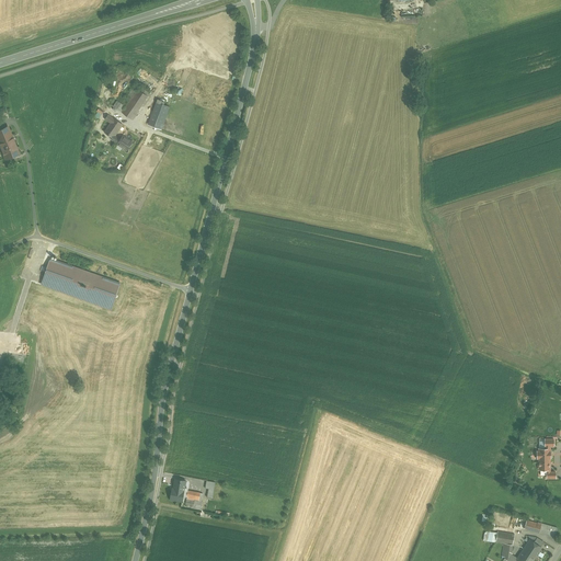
[(138,90),(123,113),(132,119),(141,105),(145,107),(150,99),(138,90)]
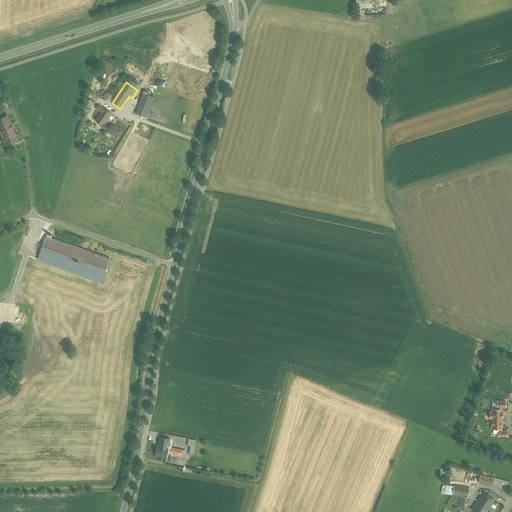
[(150,94),(144,91),(135,113),(147,118),(155,99),(149,96),(150,94)]
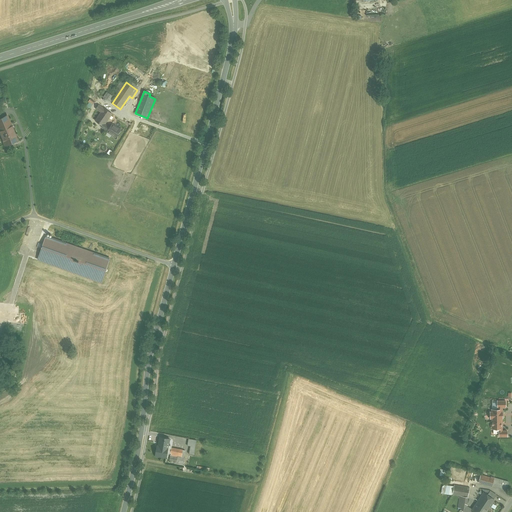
[(101,113),(96,121),(103,127),(105,124),(112,114),(104,108),(101,113)]
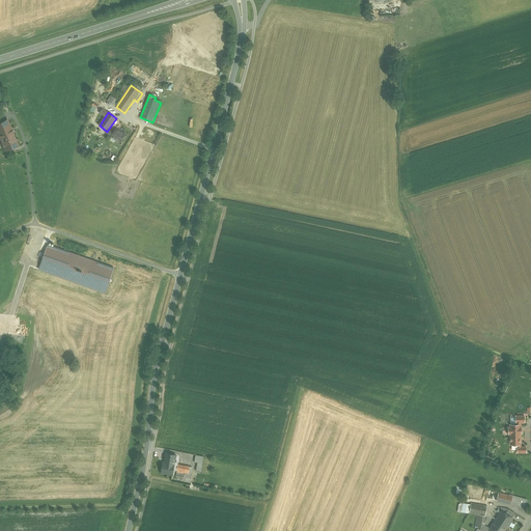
[(7,120),(0,123),(0,136),(11,131),(7,120)]
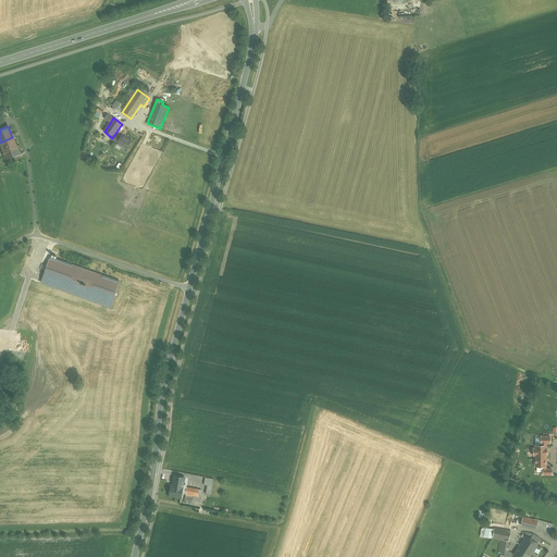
[(133,141),(123,135),(120,138),(114,135),(112,138),(112,139),(118,143),(116,144),(126,150),(133,141)]
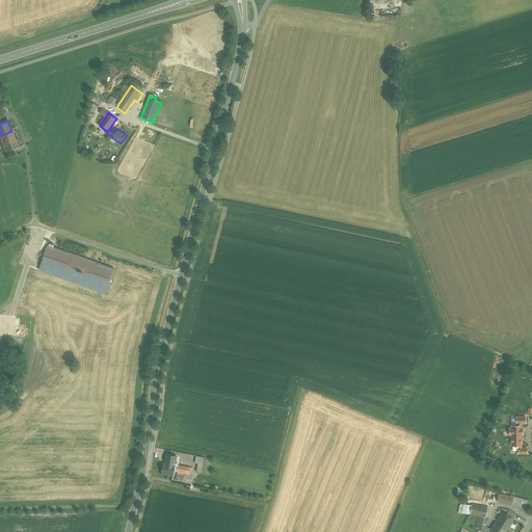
[(11,131),(0,136),(0,137),(0,139),(5,151),(18,145),(11,131)]
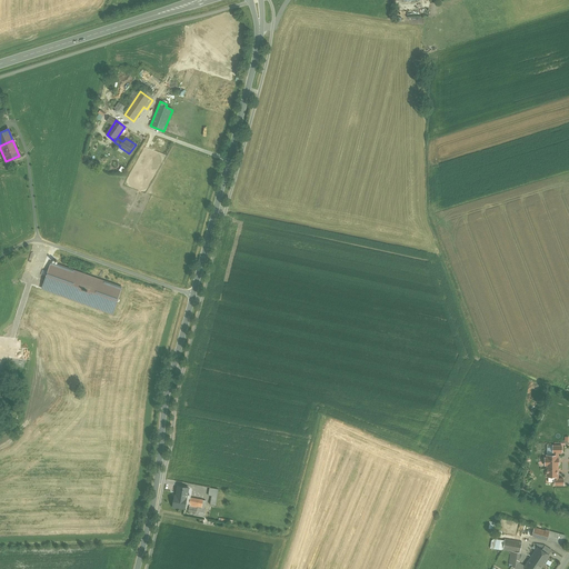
[(122,288),(51,262),(42,289),(113,313),(122,288)]
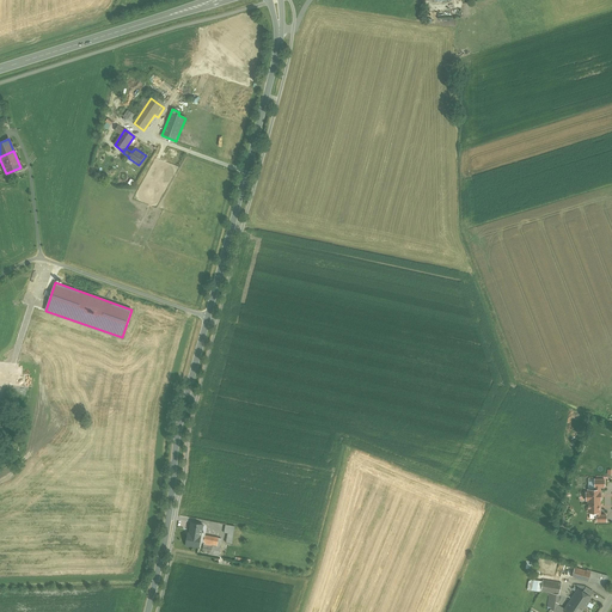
[(600,493),(600,487),(595,487),(595,489),(588,489),(588,493),(586,493),(586,500),(588,500),(588,505),(587,505),(588,509),(589,509),(589,519),(597,519),(597,515),(600,515),(600,509),(599,509),(599,505),(600,505),(600,500),(601,500),(601,493),(600,493)]
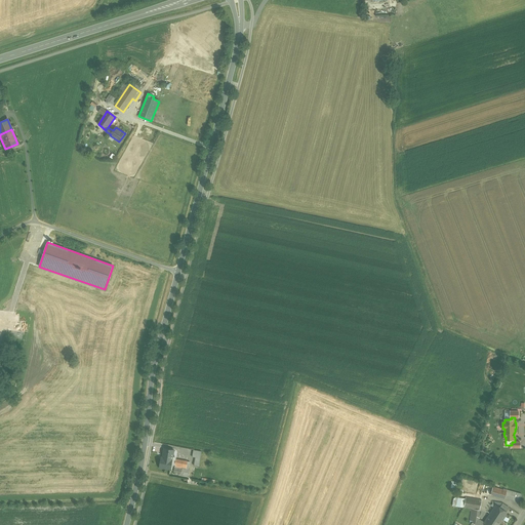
[(174,450),(164,448),(162,460),(161,459),(160,468),(166,469),(166,467),(170,468),(170,469),(171,465),(175,466),(175,459),(174,458),(175,456),(173,456),(174,450)]
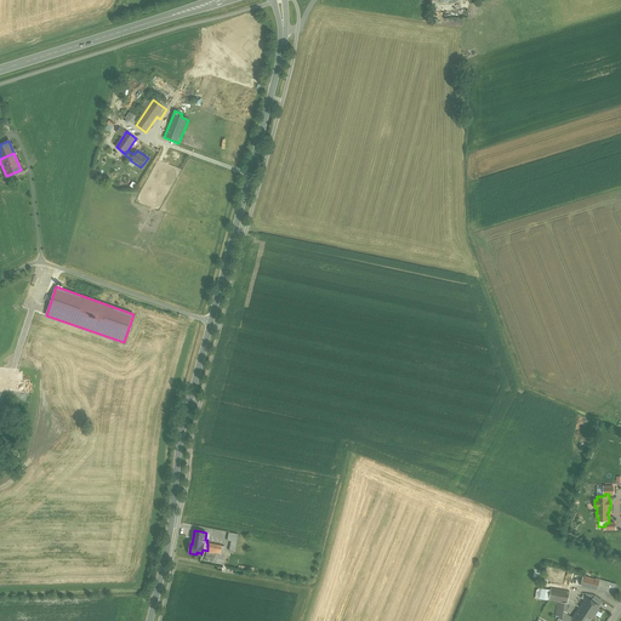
[(239,534),(229,533),(227,540),(231,541),(229,551),(235,552),(239,534)]
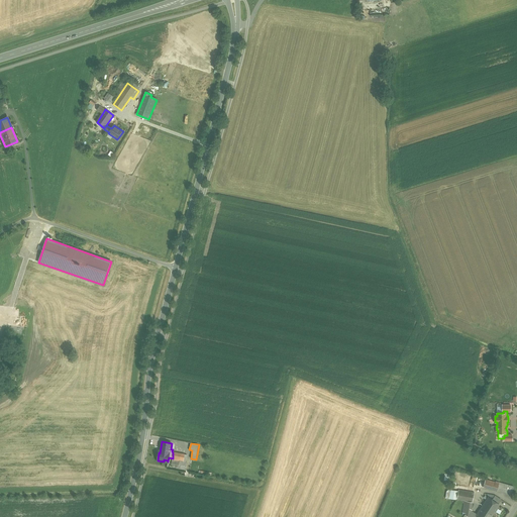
[(185,454),(173,452),(173,458),(172,458),(184,461),(185,454)]
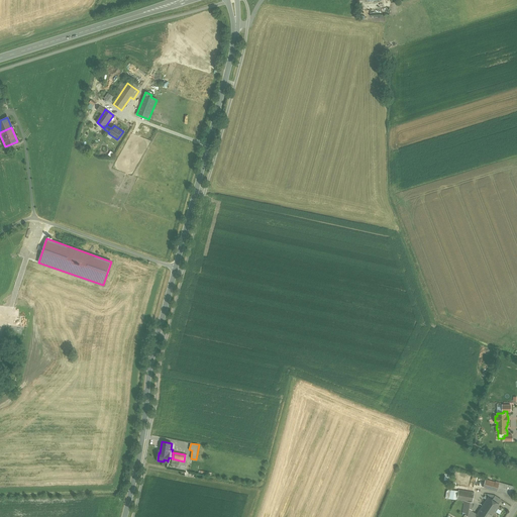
[(499,484),(486,480),(484,487),(497,491),(499,484)]
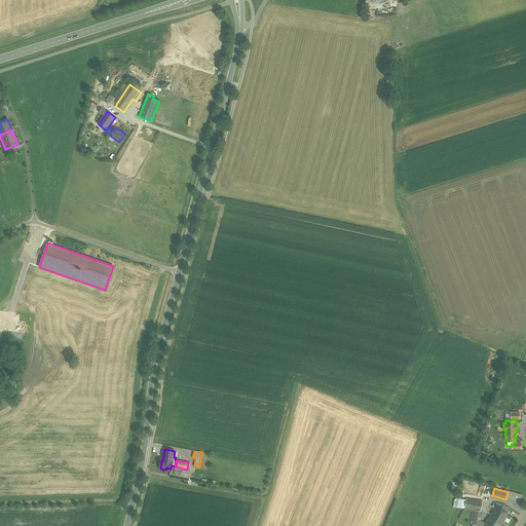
[(483,501),(467,498),(465,509),(481,511),(483,501)]
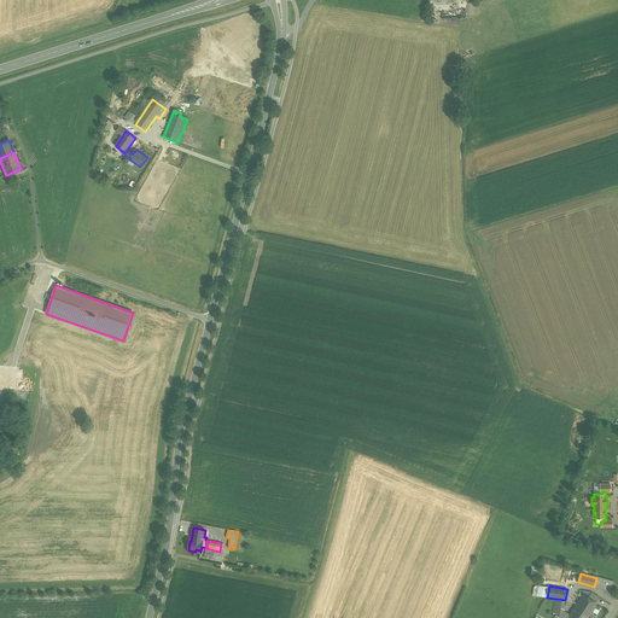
[(584,595),(570,616),(573,617),(587,617),(598,604),(584,595)]
